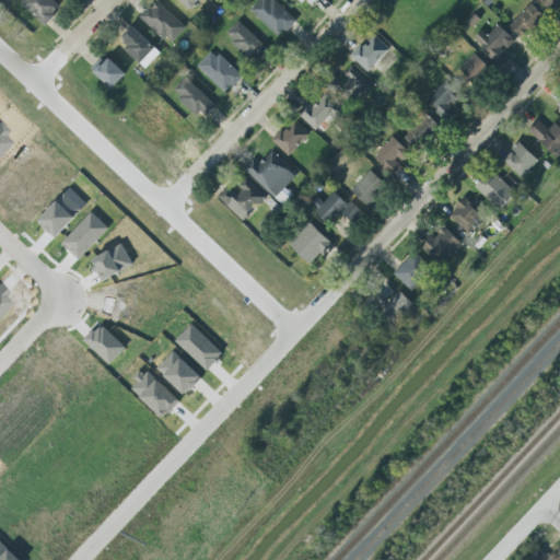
[(19,0),(46,25),(61,8),(53,0),(19,0)]
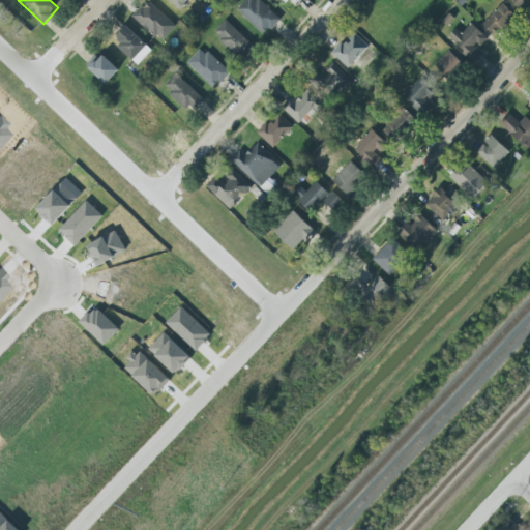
[(168,0),(177,9),(181,9),(184,6),(185,4),(189,0),(168,0)]
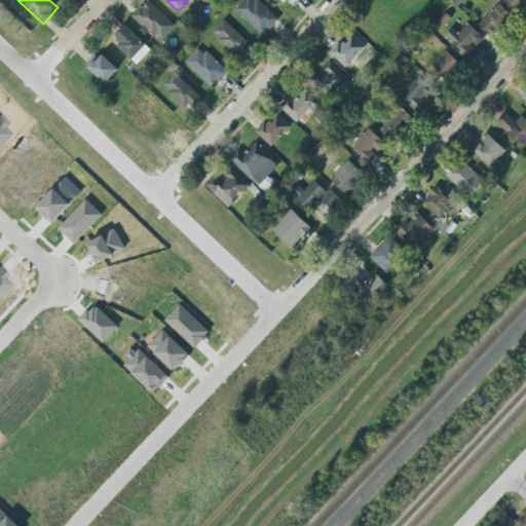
[(257,0),(245,0),(235,10),(263,36),(277,19),(257,0)]
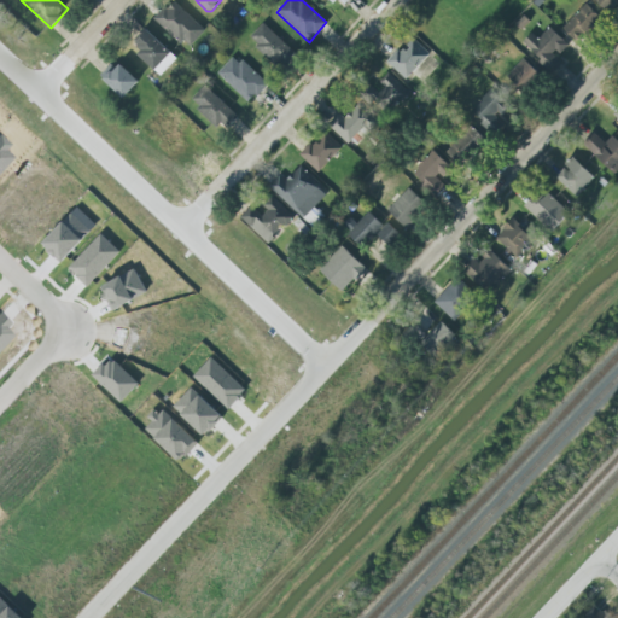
[(617,0),(595,0),(611,15),(617,5),(617,0)]
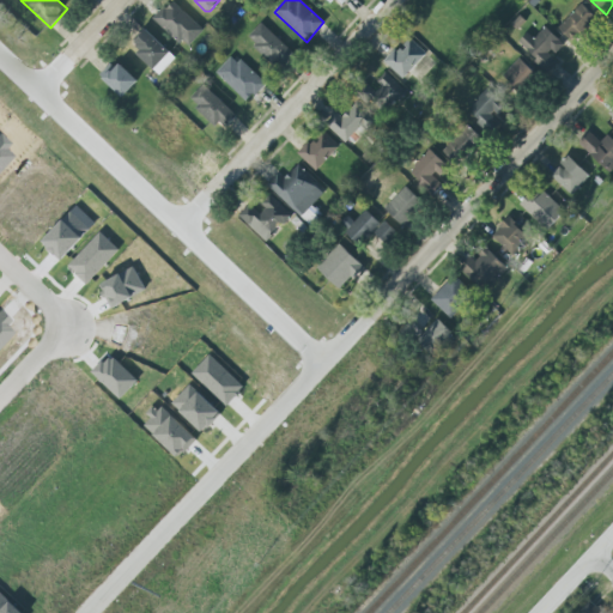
[(152,19),(163,7),(165,10),(173,2),(204,31),(188,47),(182,41),(178,44),(152,19)]
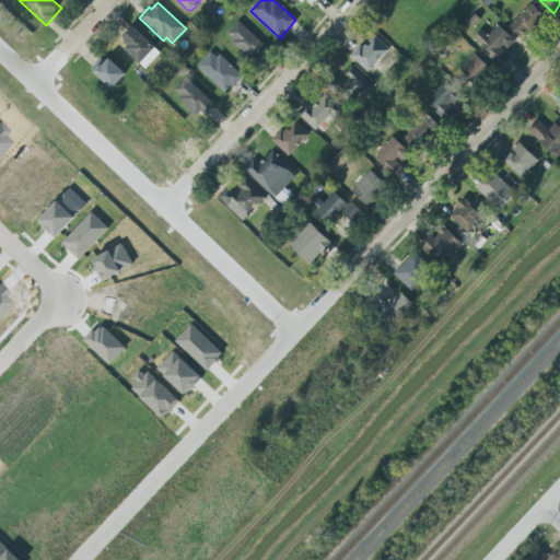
[(546,16),(532,3),(511,25),(525,38),(546,16)]
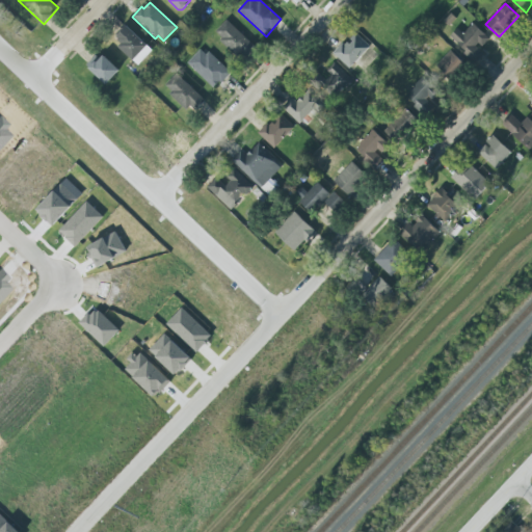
[(215,33),(244,60),(257,48),(227,21),(215,33)]
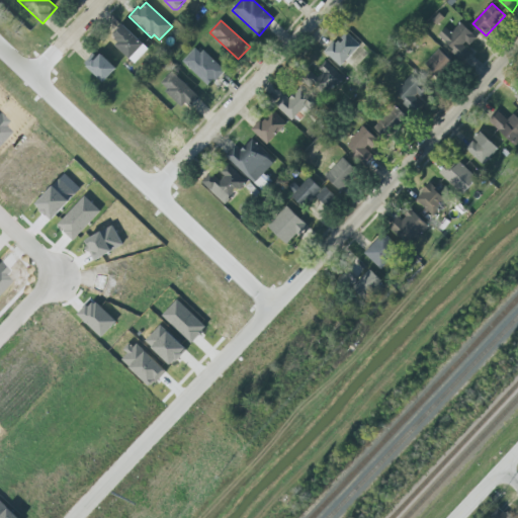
[(446,28),(438,36),(464,62),(472,52),(468,48),(478,37),(461,22),(452,33),(446,28)]
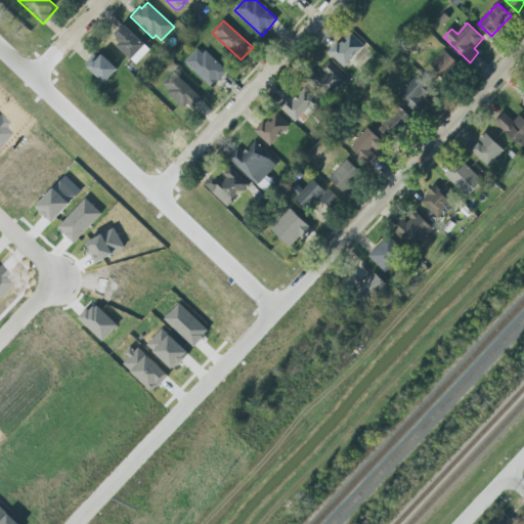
[(151,51),(126,25),(113,37),(137,63),(151,51)]
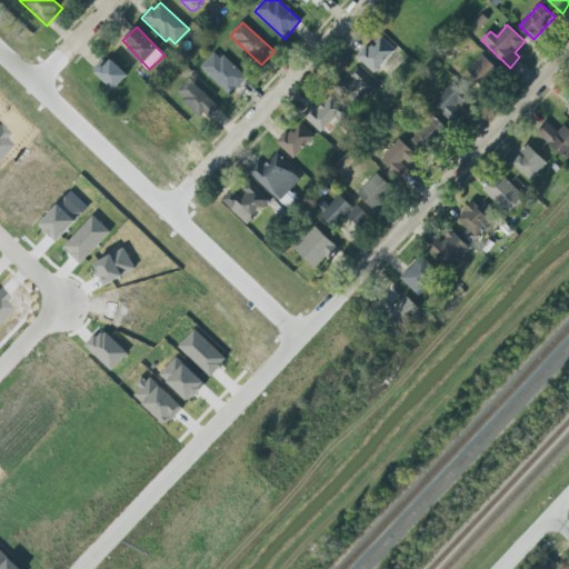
[(376,73),(397,50),(380,35),(359,58),(376,73)]
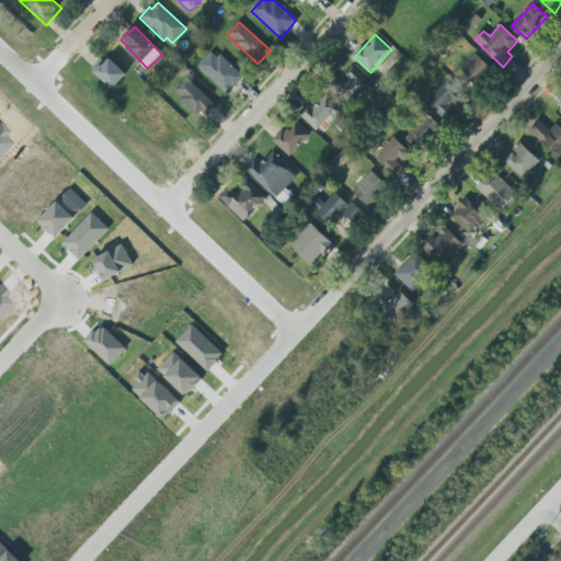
[(214,49),(198,67),(227,94),(243,78),(214,49)]
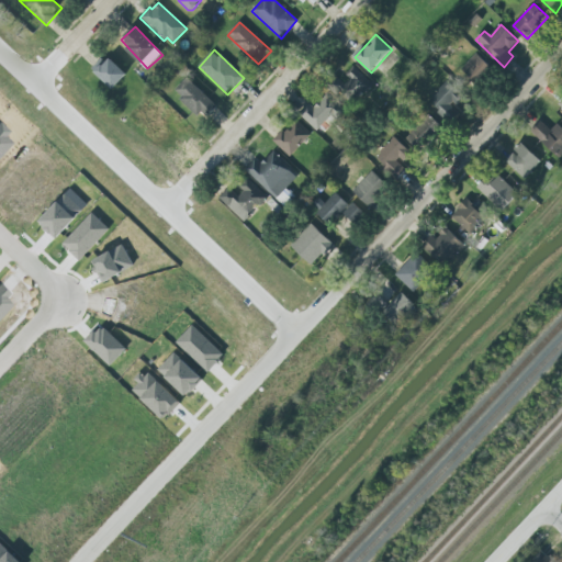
[(479,86),(494,70),(478,54),(462,69),(479,86)]
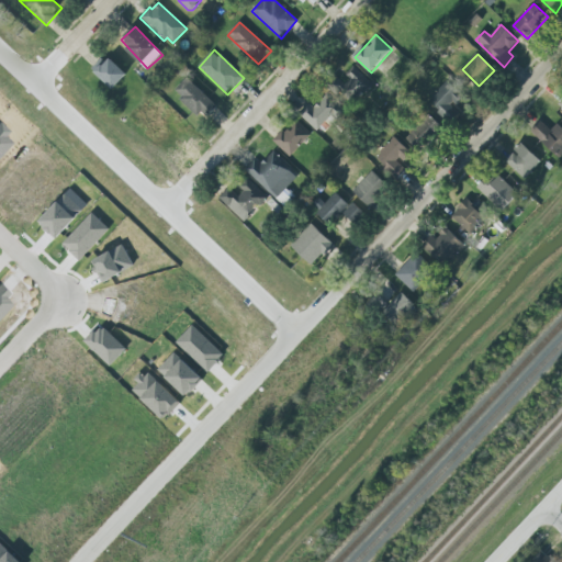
[(91,69),(114,90),(126,76),(104,56),(91,69)]
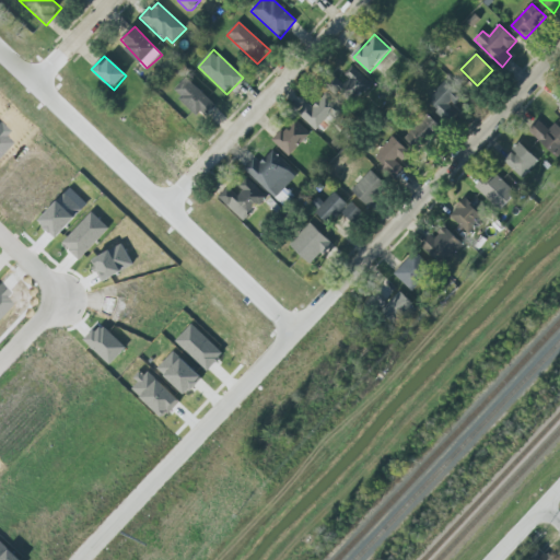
[(360,97),(373,85),(353,66),(341,78),(360,97)]
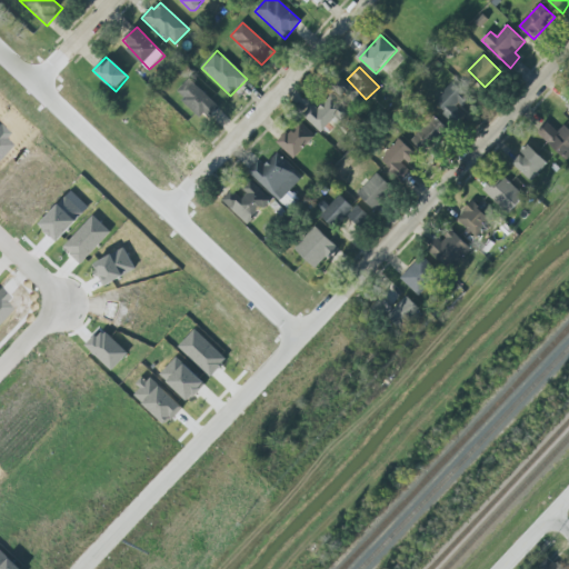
[(176,91),(188,79),(219,109),(209,119),(203,113),(199,119),(181,101),(183,99),(176,91)]
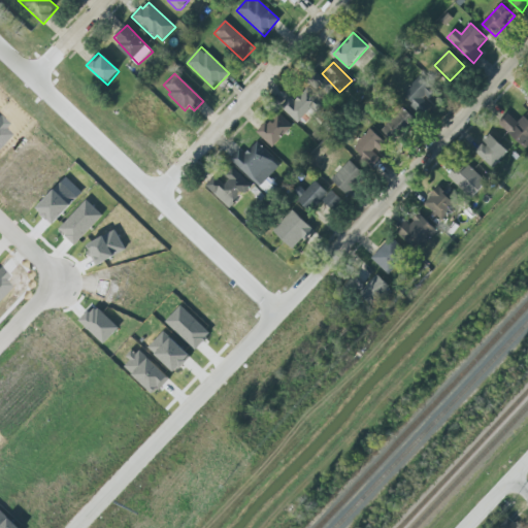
[(402,96),(420,112),(439,92),(421,75),(402,96)]
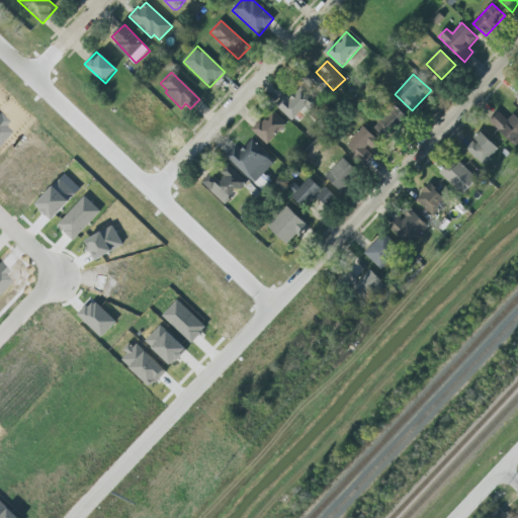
[(294,120),(313,96),(300,87),(290,100),(284,95),(275,106),(294,120)]
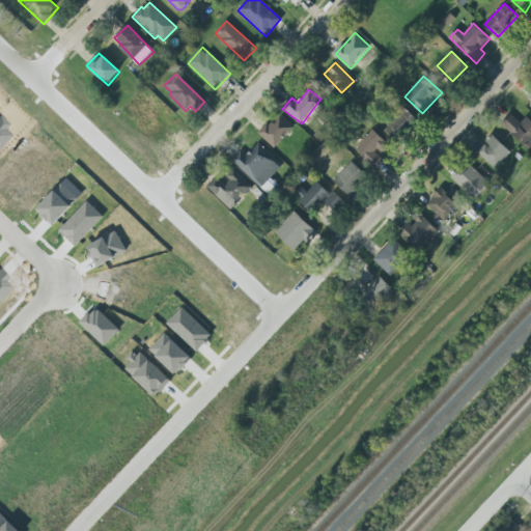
[(383,132),(404,108),(419,121),(397,145),(383,132)]
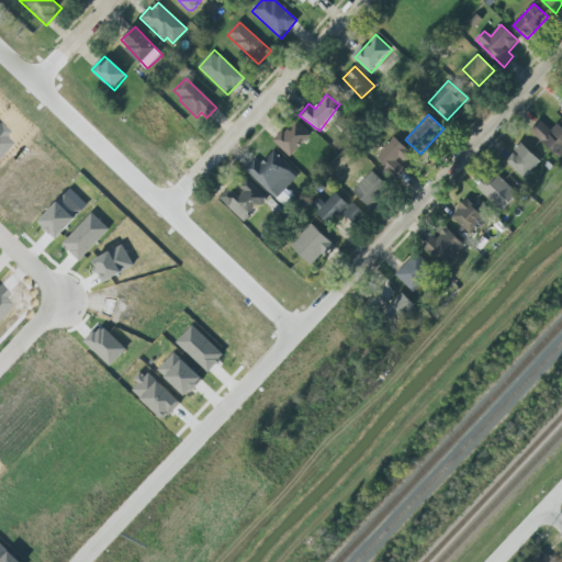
[(312,134),(295,119),(273,142),(291,157),(312,134)]
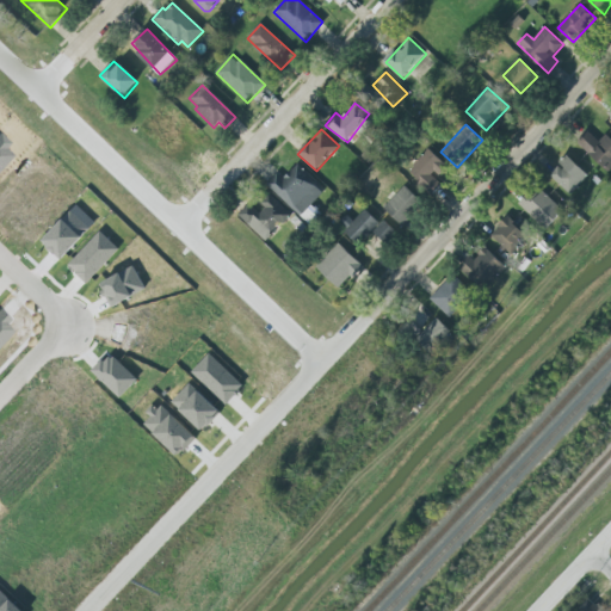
[(586,130),(599,142),(605,135),(610,140),(610,168),(608,173),(575,142),(586,130)]
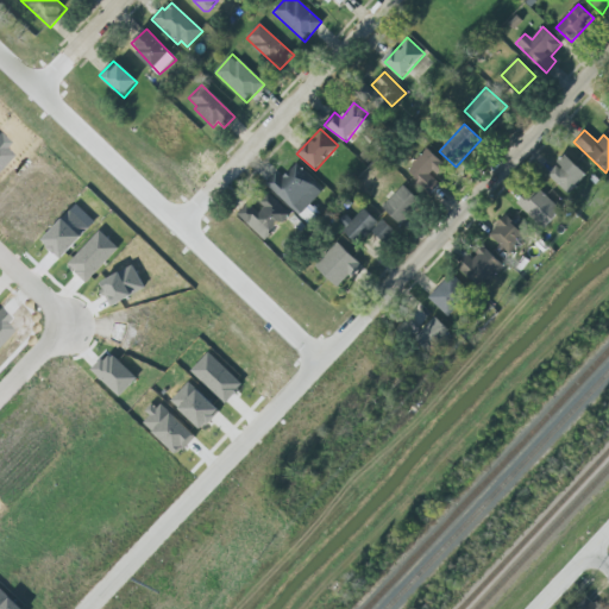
[(407,171),(432,194),(441,183),(437,180),(449,168),(428,149),(407,171)]
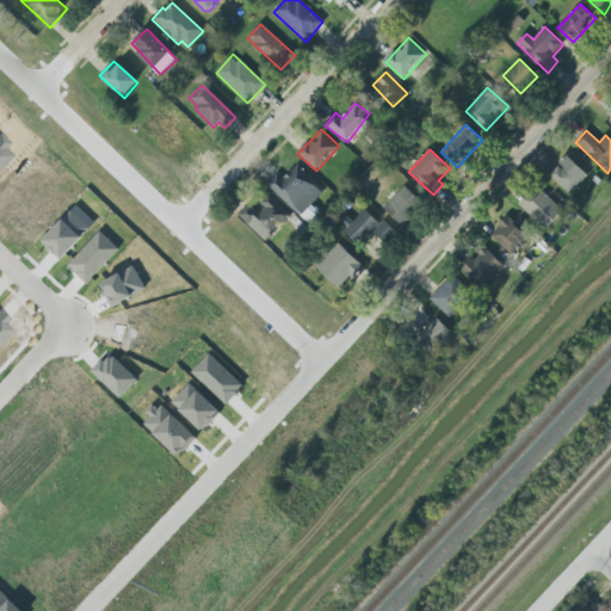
[(569,196),(588,177),(569,156),(549,174),(569,196)]
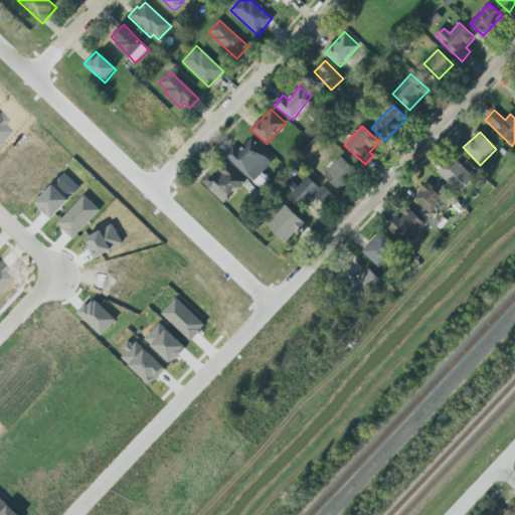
[(271,180),(263,173),(275,160),(251,138),(239,151),(234,146),(224,156),(261,190),(271,180)]
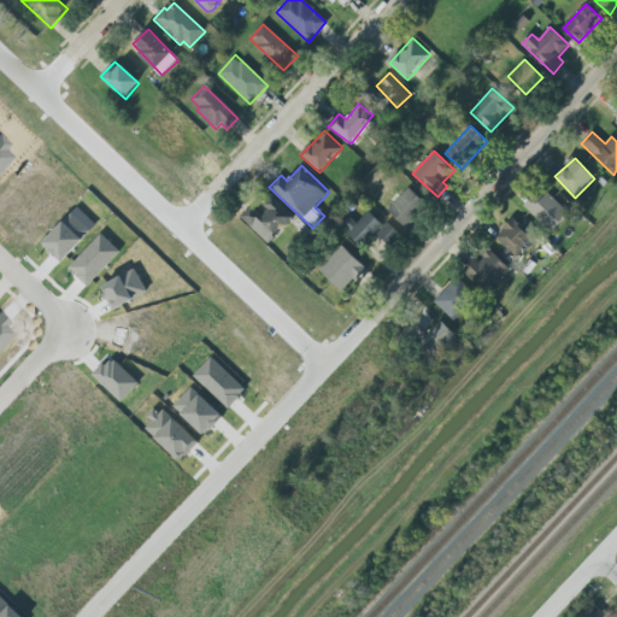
[(407,229),(428,205),(410,188),(388,211),(407,229)]
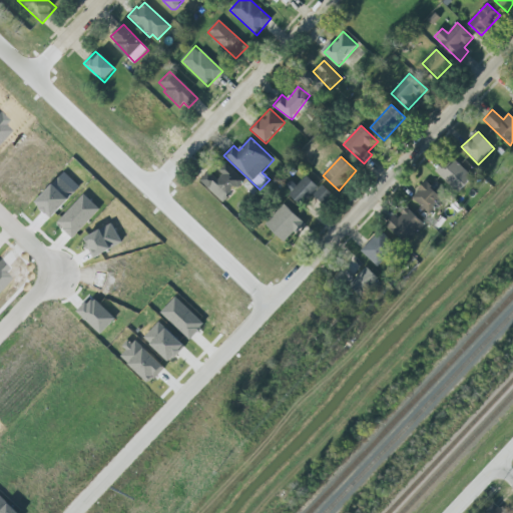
[(449,167),(445,162),(437,170),(458,193),(473,178),(457,160),(449,167)]
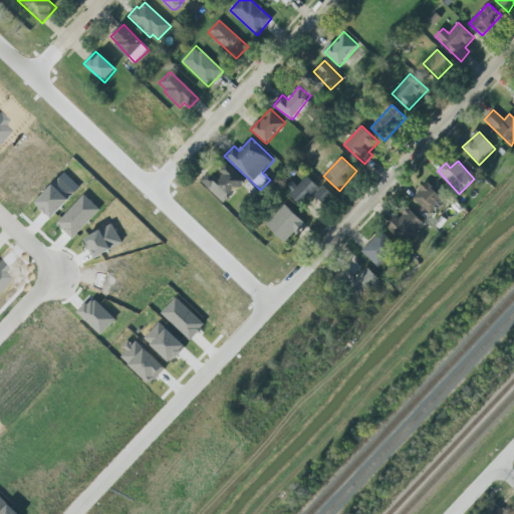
[(244,180),(228,165),(216,178),(210,172),(200,182),(223,203),(244,180)]
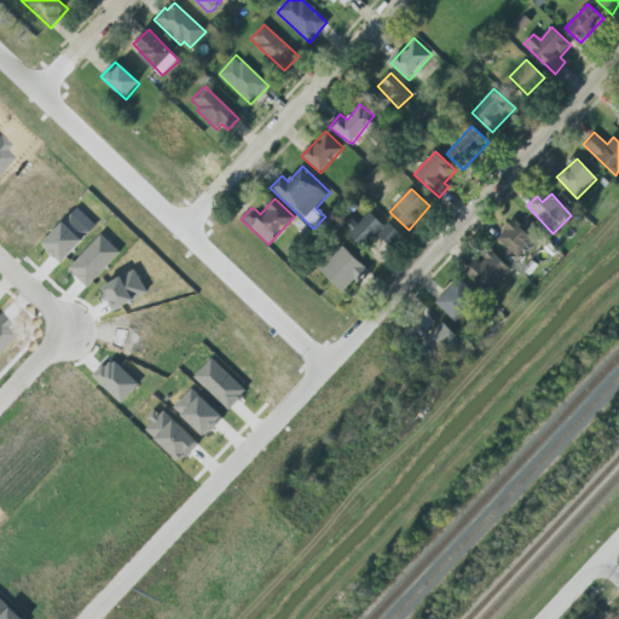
[(352,218),(343,227),(364,247),(385,226),(371,213),(359,225),(352,218)]
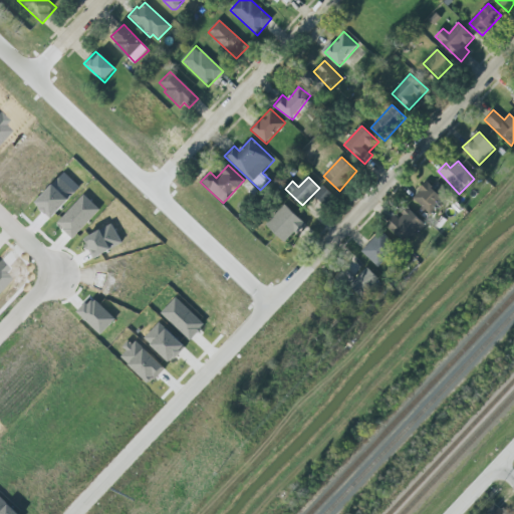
[(414,198),(431,215),(444,201),(434,191),(436,189),(427,182),(419,191),(420,192),(414,198)]
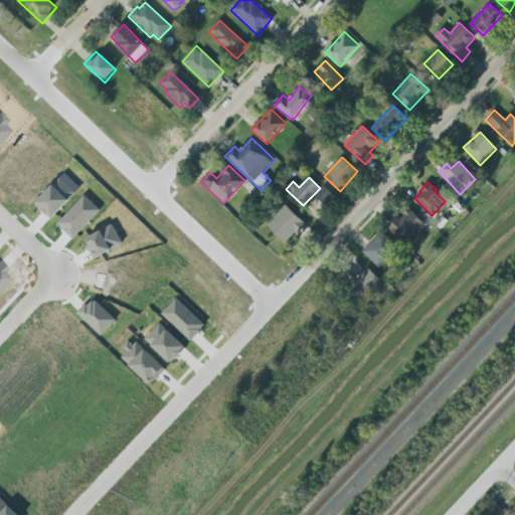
[(315,196),(326,205),(335,195),(324,185),(315,196)]
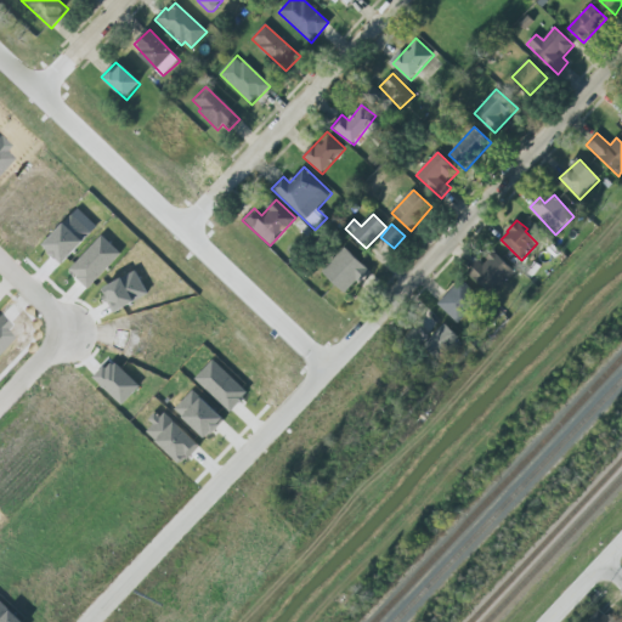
[(321,272),(344,248),(371,272),(365,278),(358,284),(355,282),(344,294),(332,284),(321,272)]
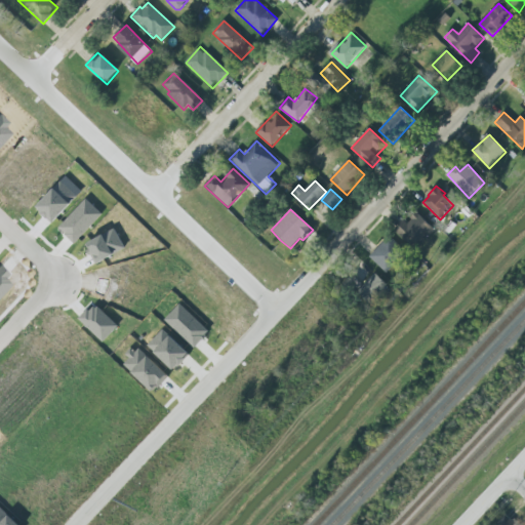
[(391,232),(406,247),(408,245),(413,250),(415,248),(416,249),(436,231),(416,211),(409,217),(413,221),(411,221),(408,225),(403,219),(391,232)]
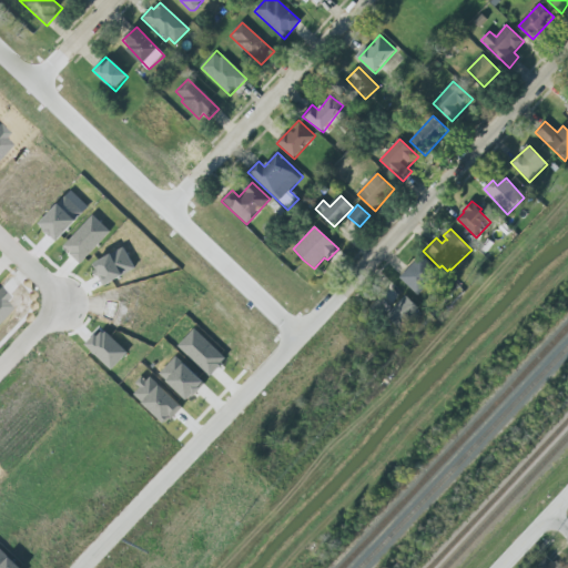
[(399,277),(418,296),(439,274),(421,256),(399,277)]
